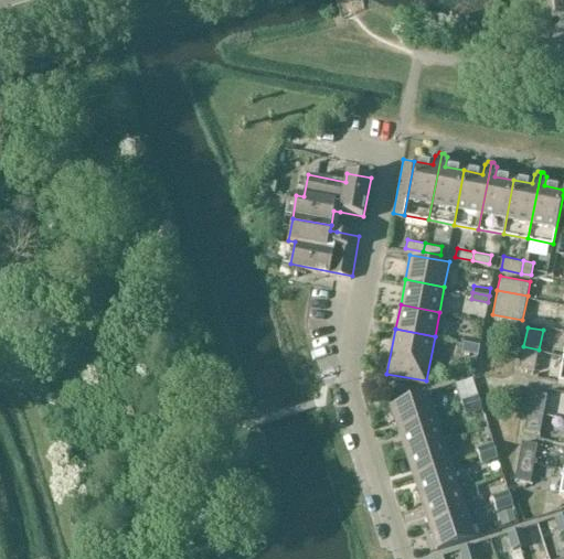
[(465,335),(463,342),(480,344),(481,337),(465,335)]
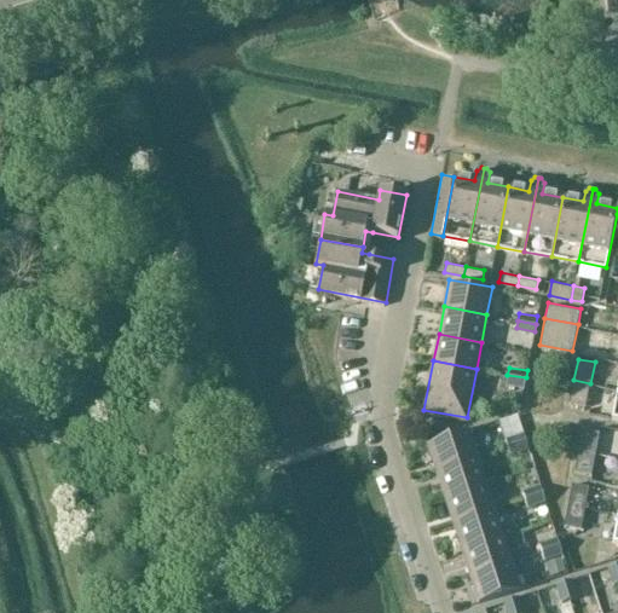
[(526,377),(507,375),(506,382),(524,386),(526,377)]
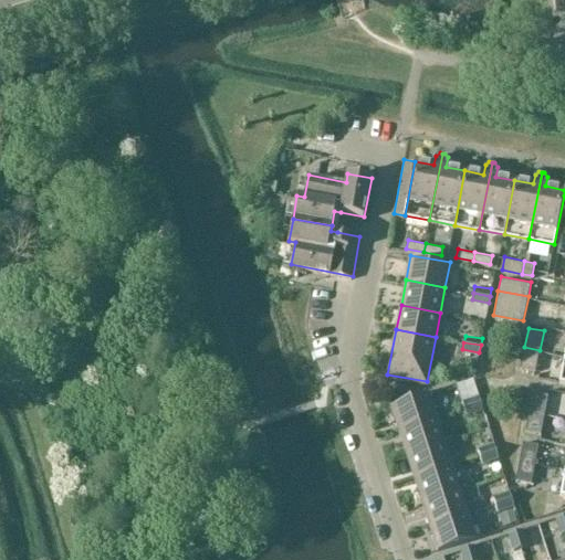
[(536,369),(540,350),(524,347),(521,367),(536,369)]
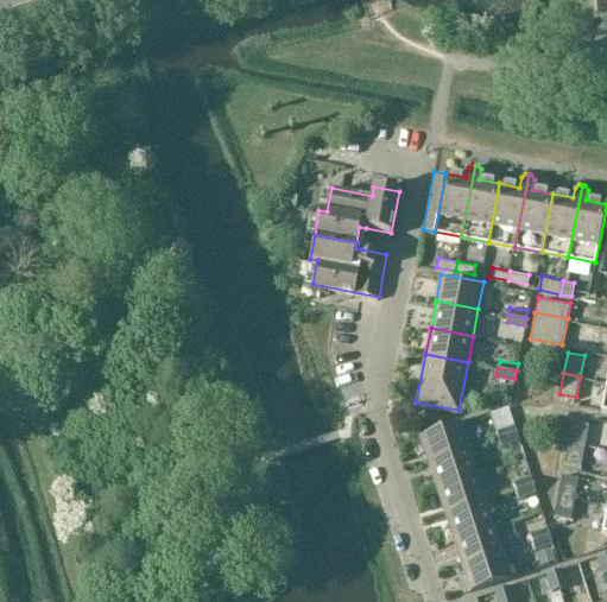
[(504,395),(488,400),(493,420),(510,416),(504,395)]
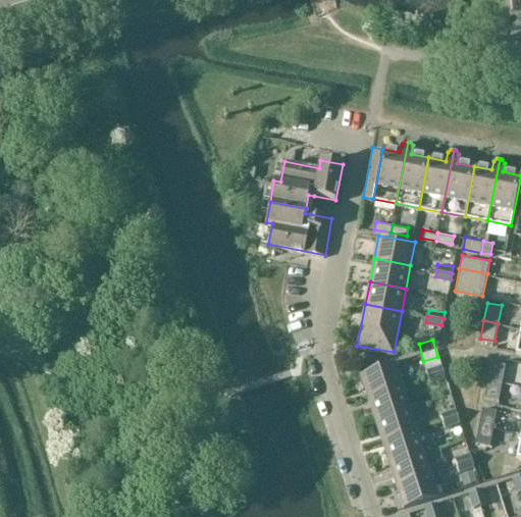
[(488,378),(503,380),(506,363),(491,360),(488,378)]
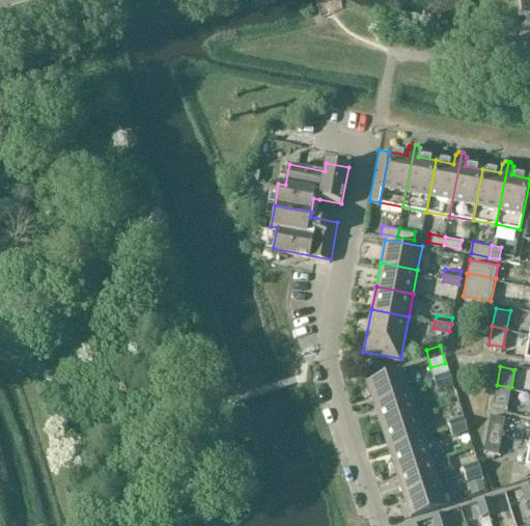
[(367,379),(374,402),(410,390),(402,367),(367,379)]
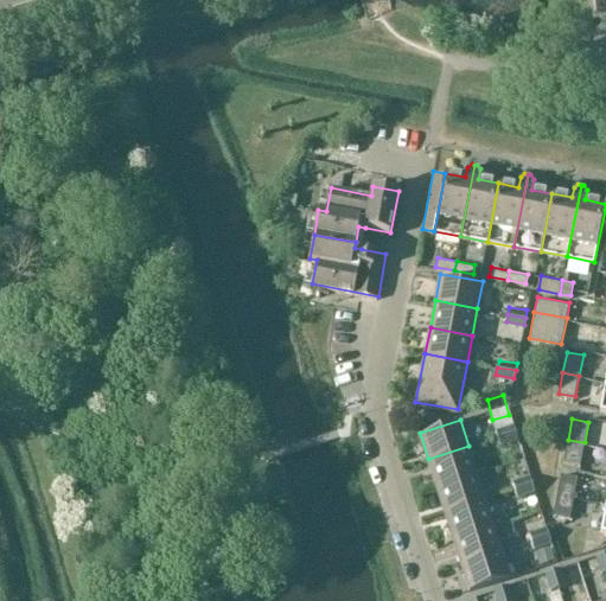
[(499,436),(517,430),(515,423),(497,429),(499,436)]
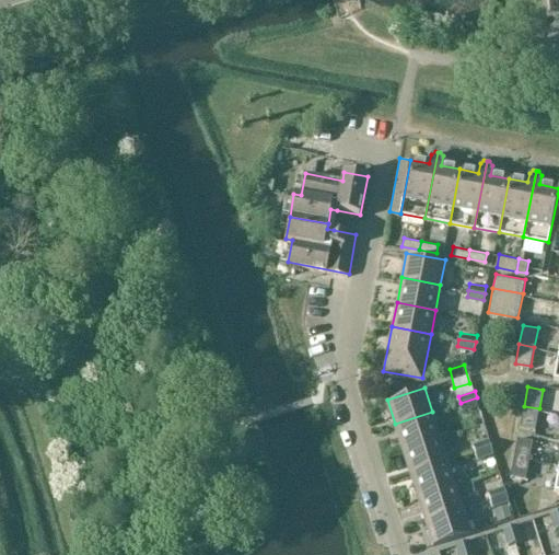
[(478,404),(477,397),(461,403),(463,409),(478,404)]
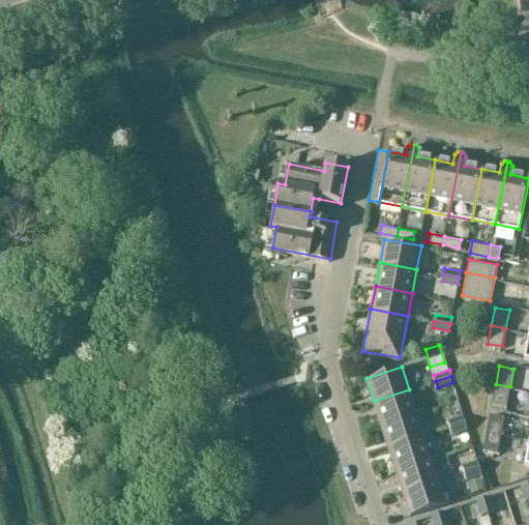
[(506,405),(510,386),(496,384),(492,402),(506,405)]
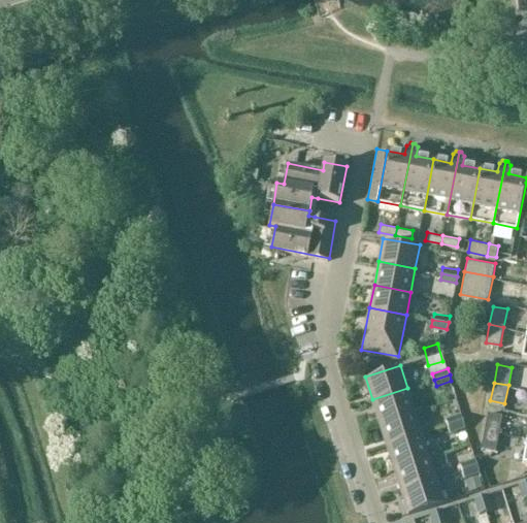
[(407,388),(372,399),(380,421),(415,410),(407,388)]
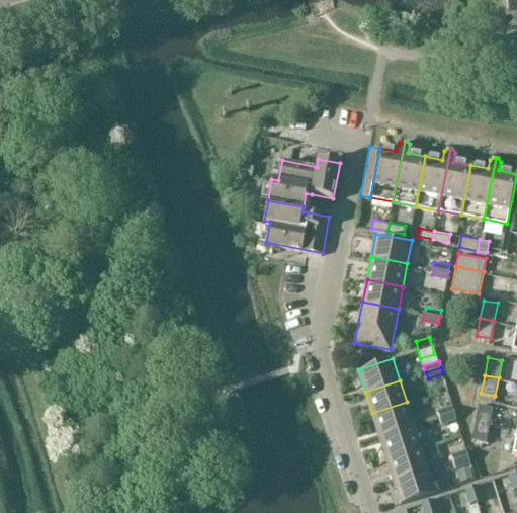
[(372,413),(379,435),(414,424),(407,402),(372,413)]
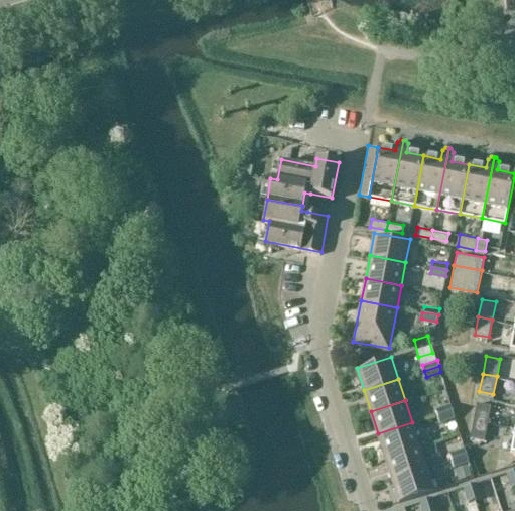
[(474,419),(488,421),(492,404),(478,401),(474,419)]
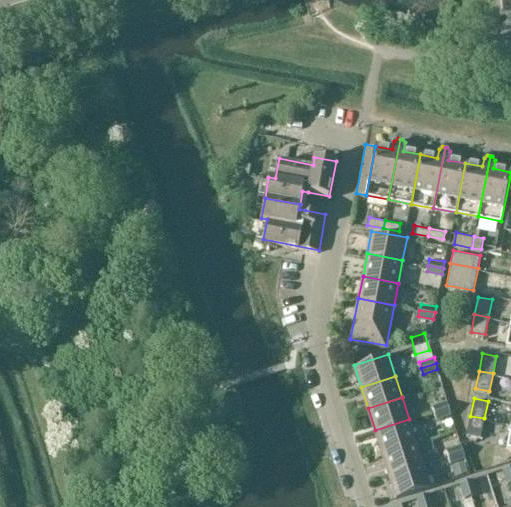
[(433,405),(435,411),(449,406),(447,400),(433,405)]
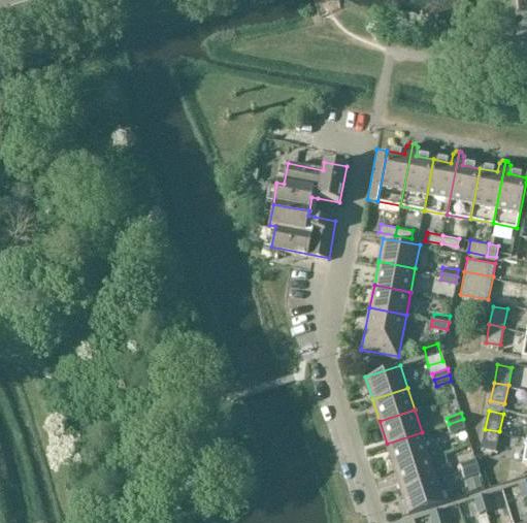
[(463,419),(449,424),(451,430),(465,425),(463,419)]
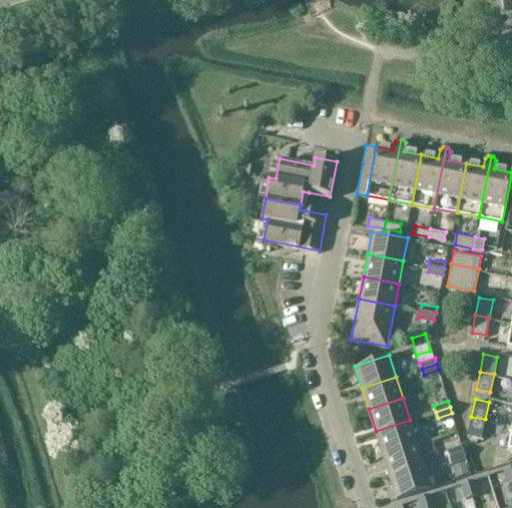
[(482,437),(485,419),(471,417),(468,435),(482,437)]
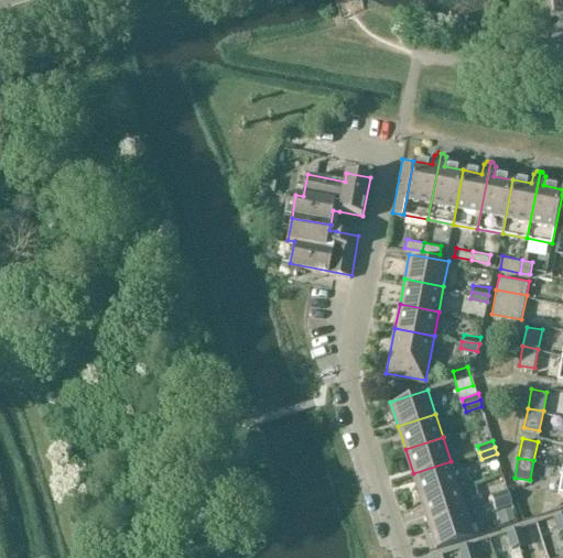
[(413,473),(421,498),(458,485),(451,461),(413,473)]
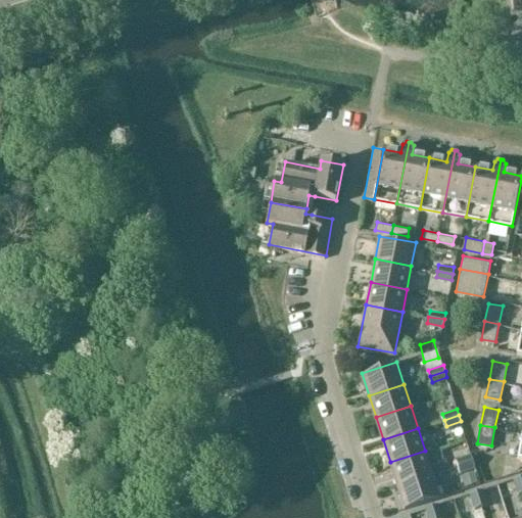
[(425,451),(390,462),(397,484),(432,473),(425,451)]
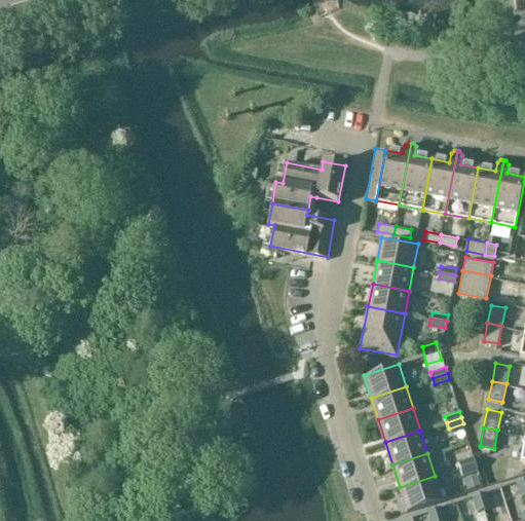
[(458,460),(460,467),(476,462),(474,456),(458,460)]
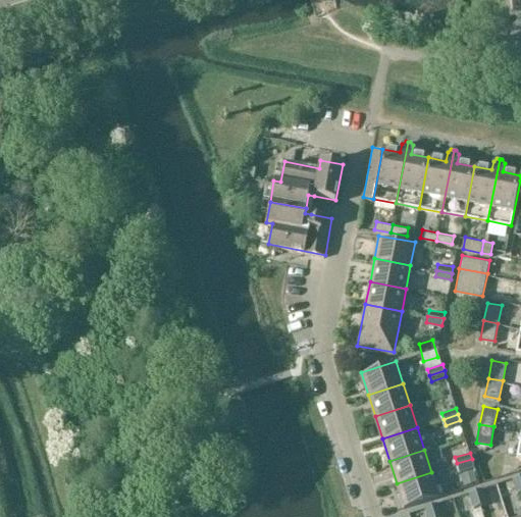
[(472,459),(457,463),(459,470),(474,465),(472,459)]
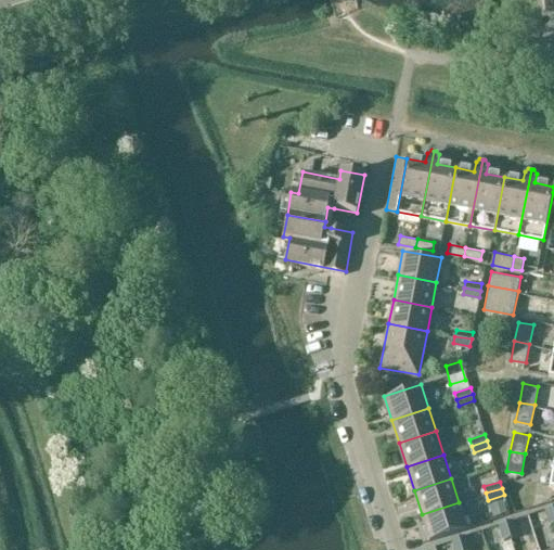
[(466,526),(459,502),(422,514),(429,538),(466,526)]
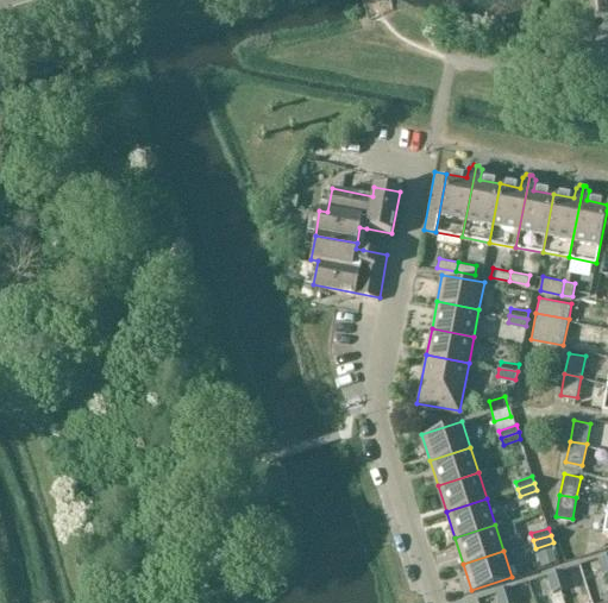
[(555,570),(561,588),(568,585),(562,567),(555,570)]
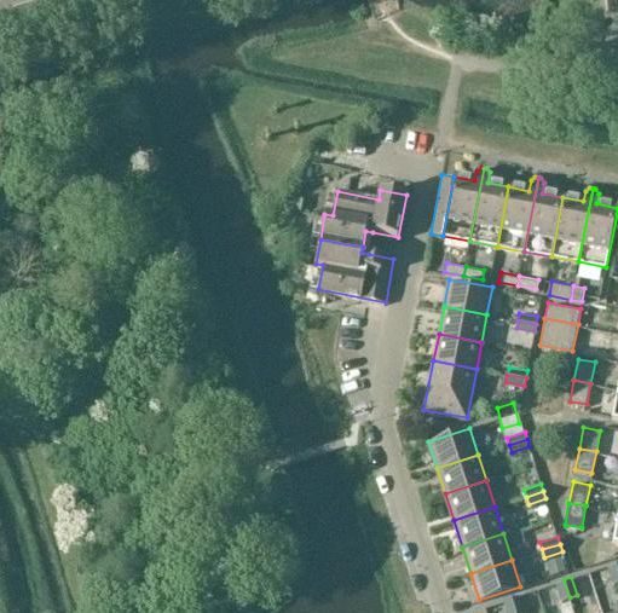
[(562,600),(570,597),(564,579),(556,582),(562,600)]
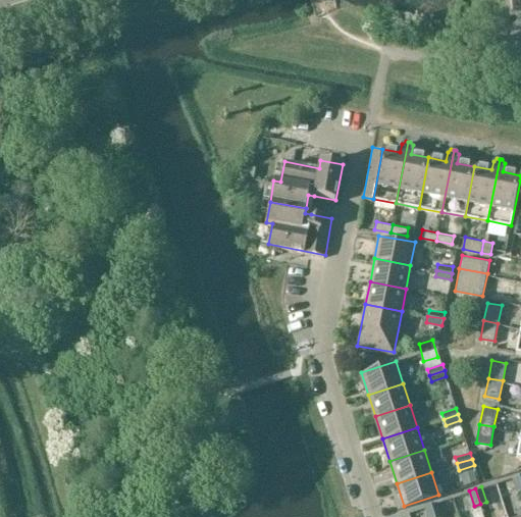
[(431,504),(435,516),(440,516),(443,516),(437,502),(431,504)]
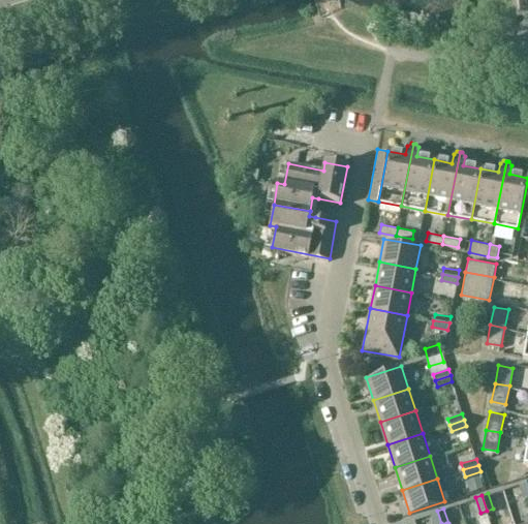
[(434,523),(441,523),(437,511),(431,513),(434,523)]
